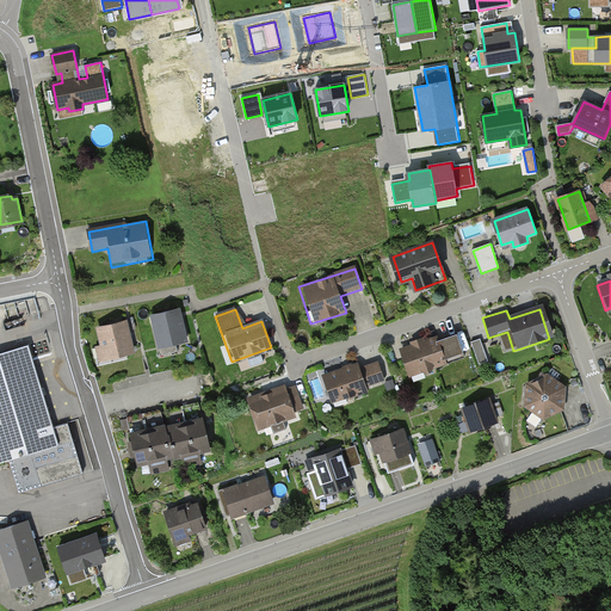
[(186,343),(179,313),(148,320),(156,350),(186,343)]
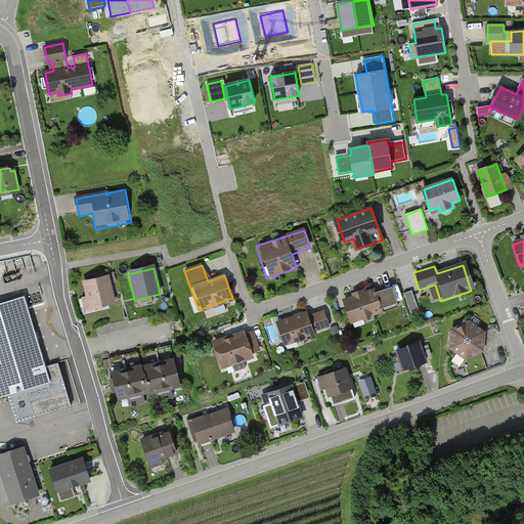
[(108,277),(81,282),(86,311),(114,306),(108,277)]
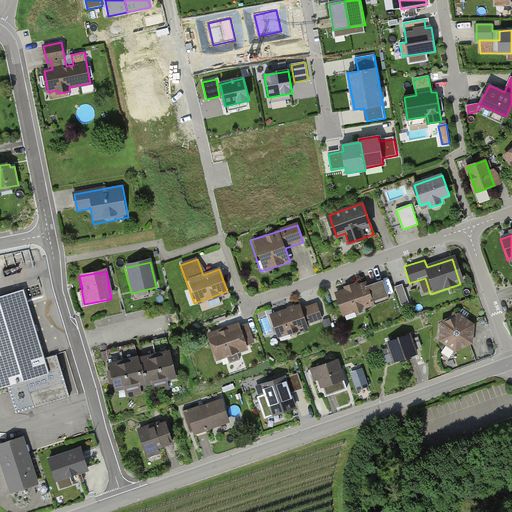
[(390,299),(382,279),(335,296),(343,317),(390,299)]
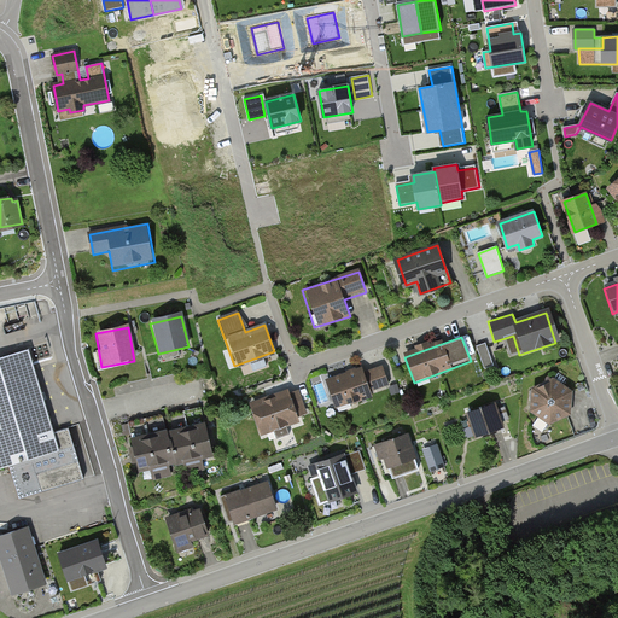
[(489,343),(481,344),(485,366),(494,365),(489,343)]
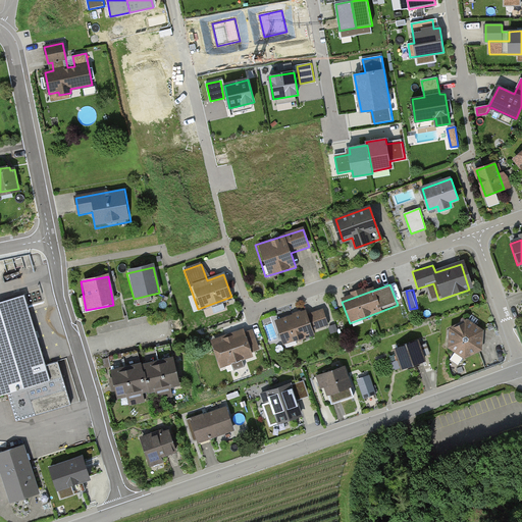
[(58,363),(45,366),(24,297),(0,303),(0,396),(9,394),(17,420),(70,404),(58,363)]
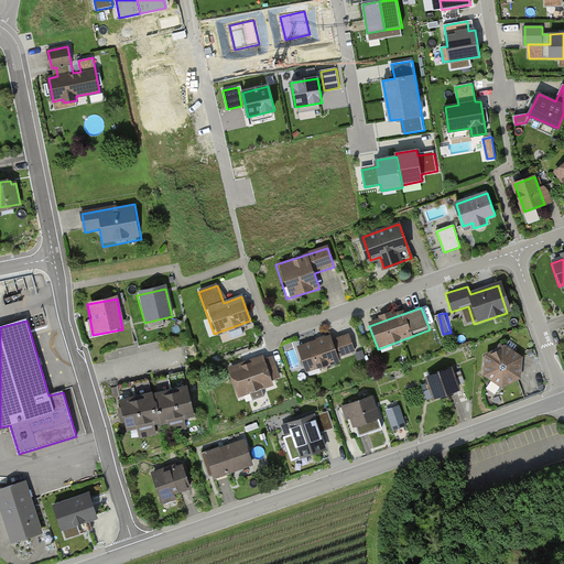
[(350,333),(299,349),(305,369),(357,354),(350,333)]
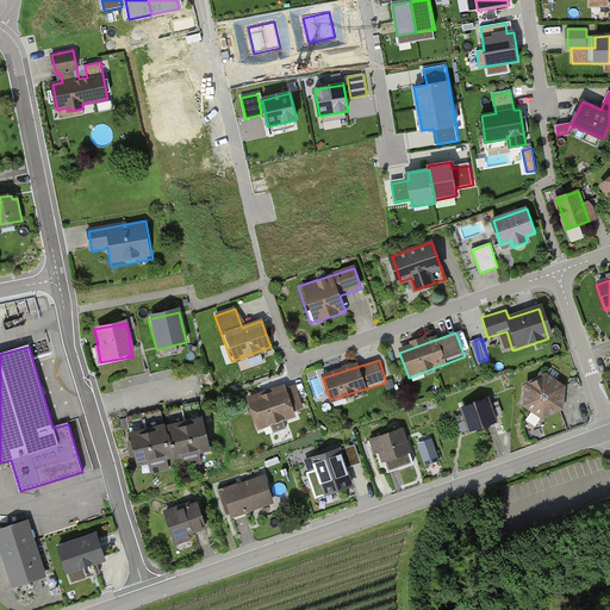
[(565,390),(546,374),(524,384),(523,406),(540,422),(561,412),(565,390)]
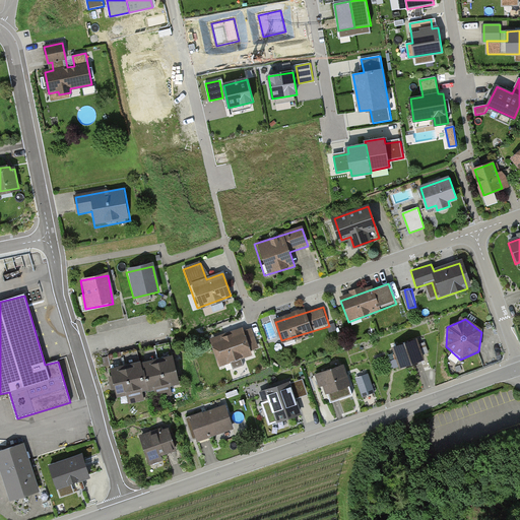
[(243,331),(208,342),(217,369),(262,354),(254,332),(244,335),(243,331)]
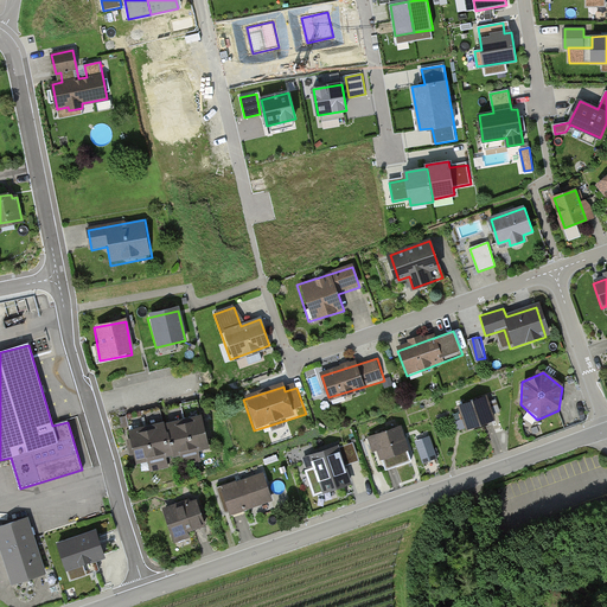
[(490,398),(459,408),(466,430),(496,421),(490,398)]
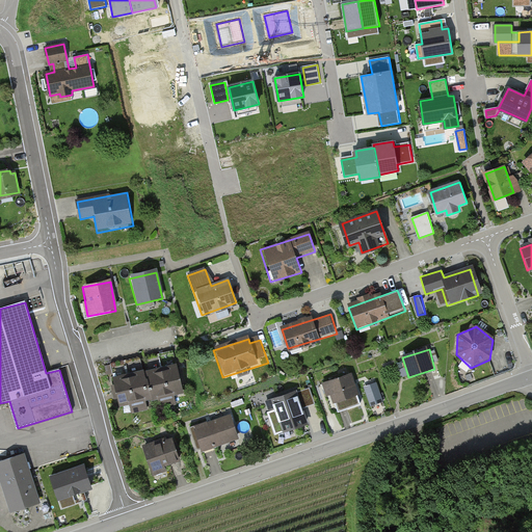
[(182,393),(176,367),(160,370),(166,396),(182,393)]
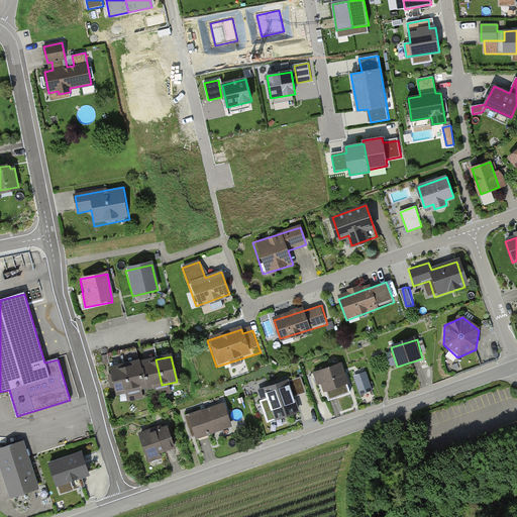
[(162,385),(156,359),(139,364),(145,389),(162,385)]
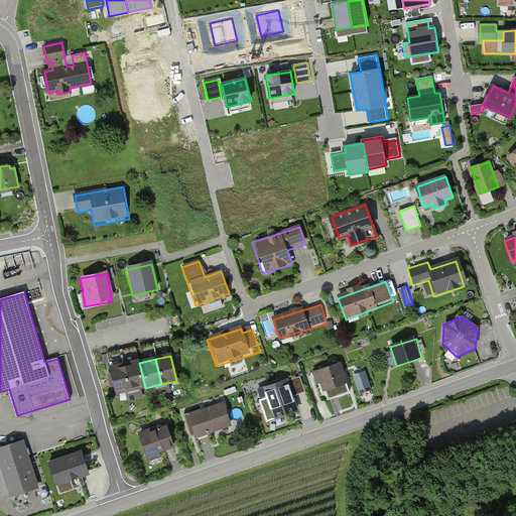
[(145,388),(139,363),(123,367),(130,392),(145,388)]
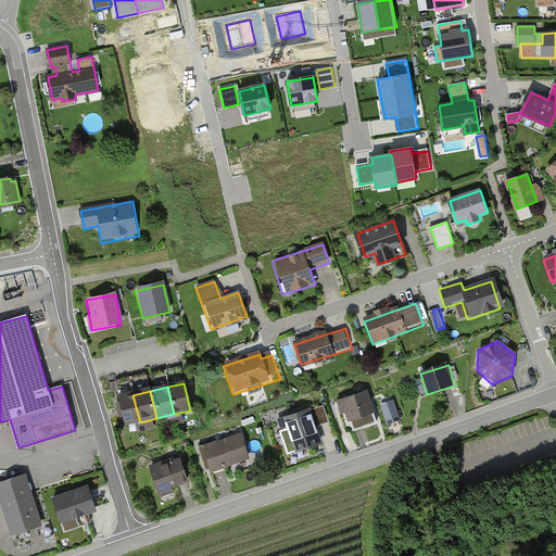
[(368,392),(338,402),(344,422),(375,414),(368,392)]
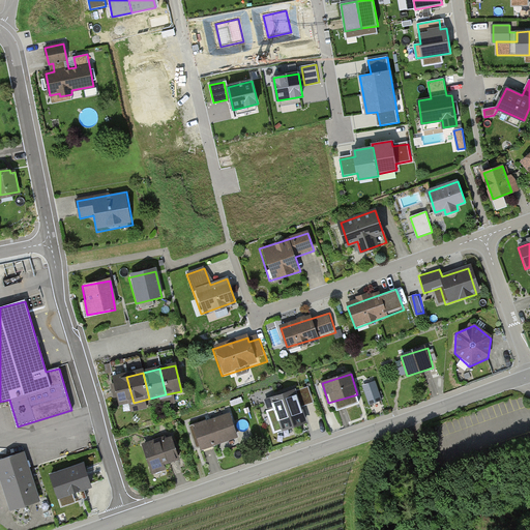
[(134,403),(126,377),(111,380),(117,407),(134,403)]
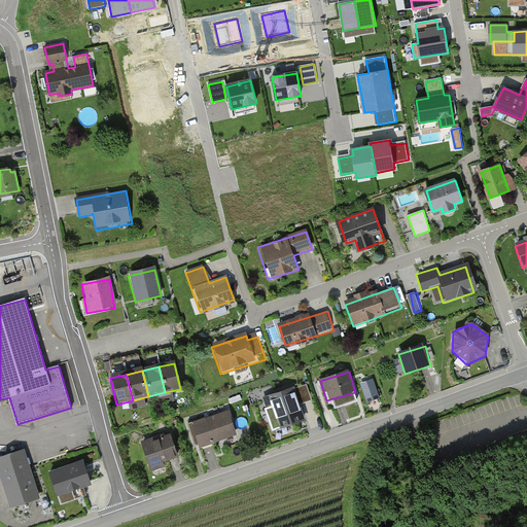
[(294,392),(274,399),(276,407),(270,409),(276,429),(304,420),(294,392)]
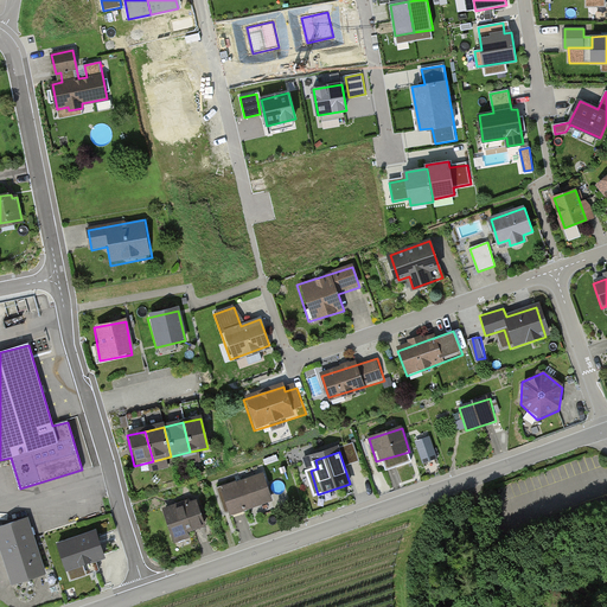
[(272,503),(263,478),(219,493),(228,518),(272,503)]
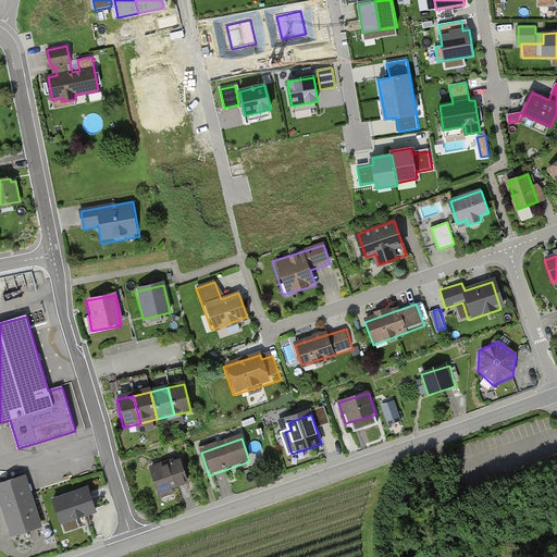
[(186,484),(178,461),(150,470),(158,494),(186,484)]
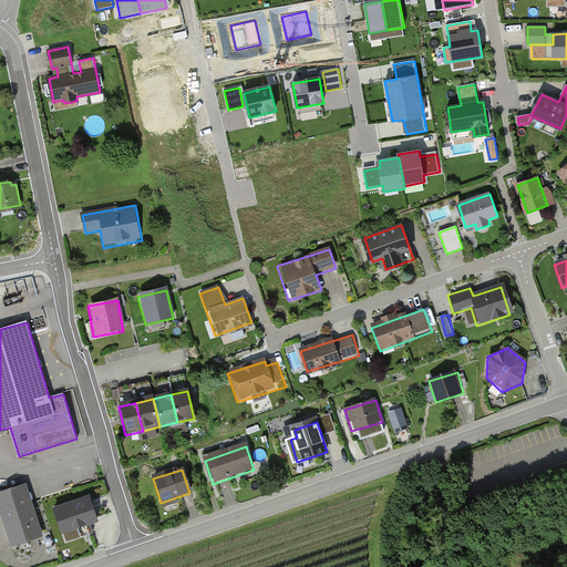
[(26,486),(0,494),(0,515),(9,544),(41,534),(26,486)]
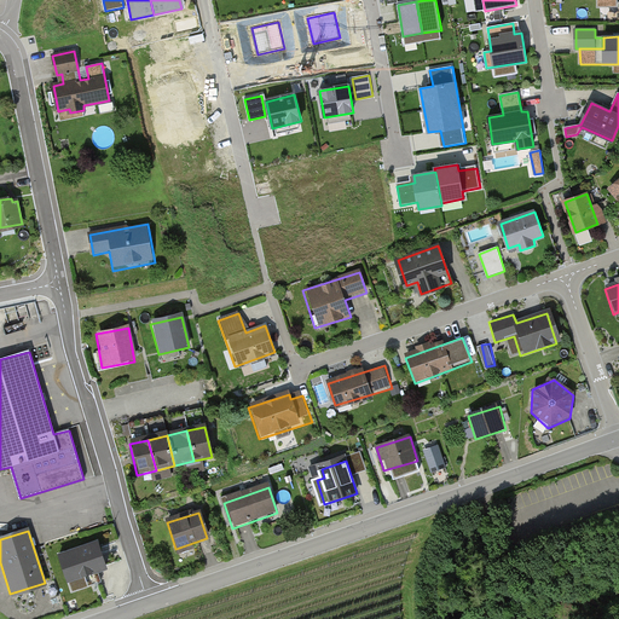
[(106,571),(96,542),(57,555),(68,585),(106,571)]
